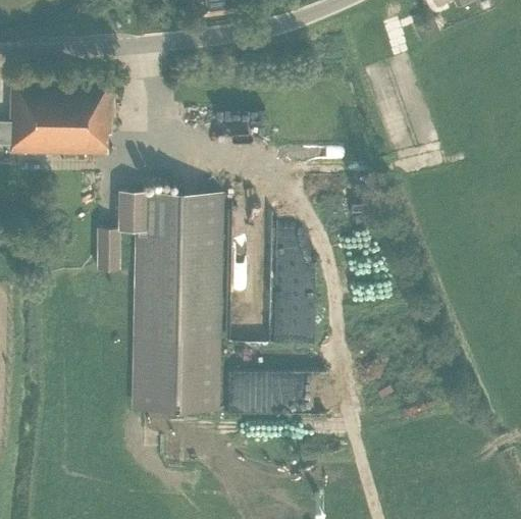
[(243,12),(241,0),(198,0),(201,18),(243,12)]
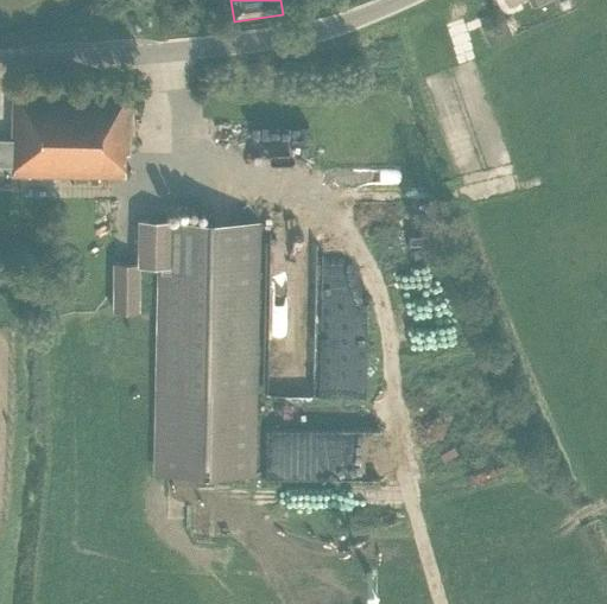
[(482,29),(491,49),(513,39),(504,19),(482,29)]
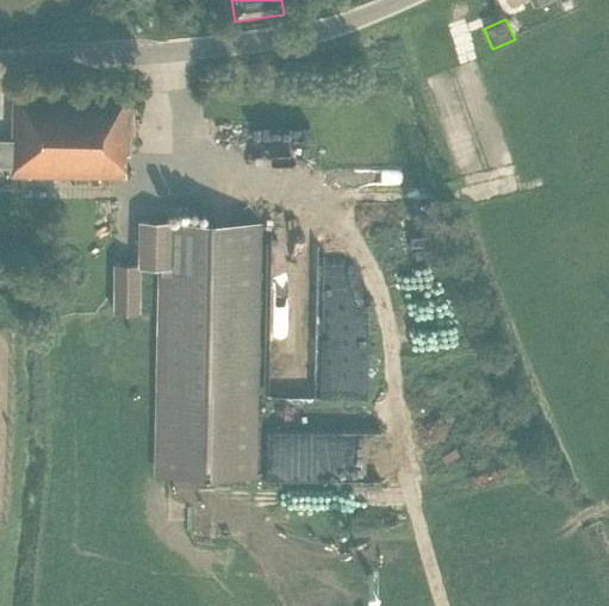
[(126,157),(131,157),(132,93),(14,91),(13,143),(0,142),(0,168),(12,169),(12,179),(126,180),(126,157)]
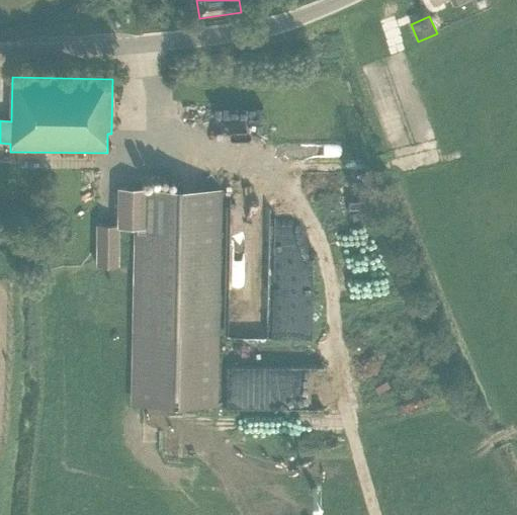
[(134,407),(218,409),(223,192),(118,190),(117,230),(139,231),(134,407)]
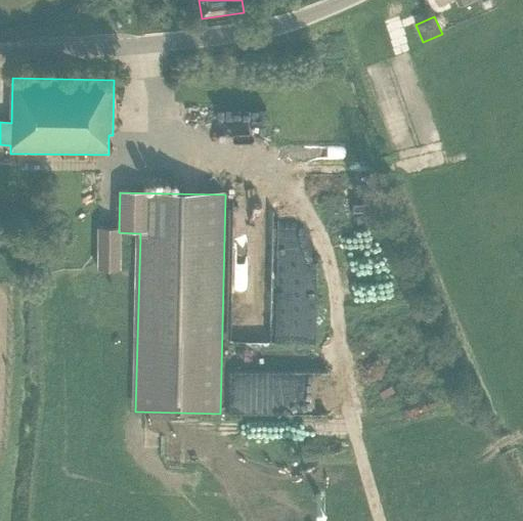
[(99,228),(99,240),(99,270),(117,270),(119,229),(99,228)]
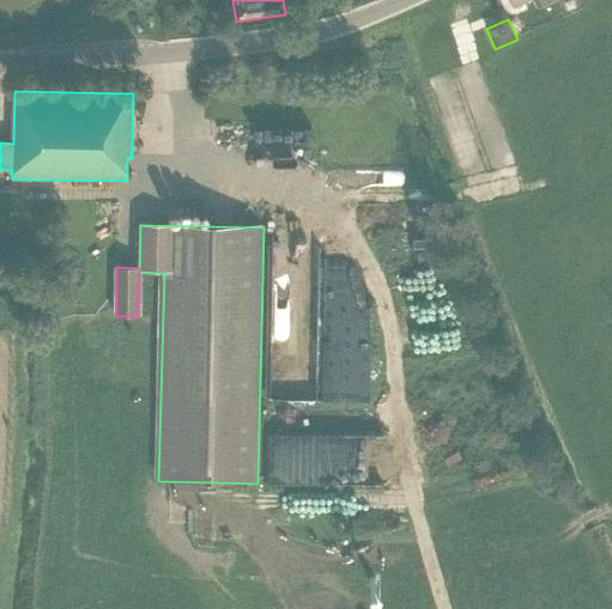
[(328,476),(380,479),(382,433),(329,432),(328,476)]
